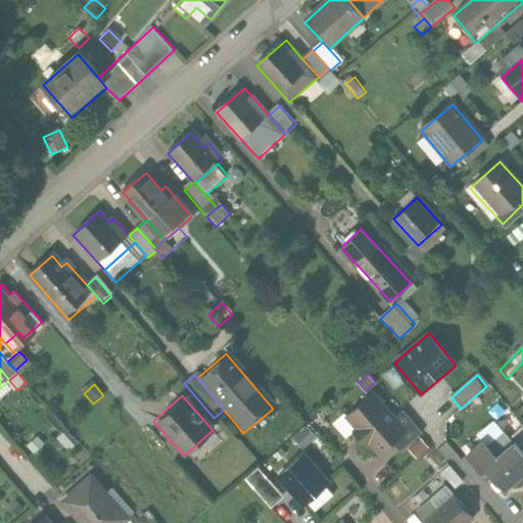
[(345,419),(379,457),(394,443),(407,433),(395,421),(372,395),(345,419)]
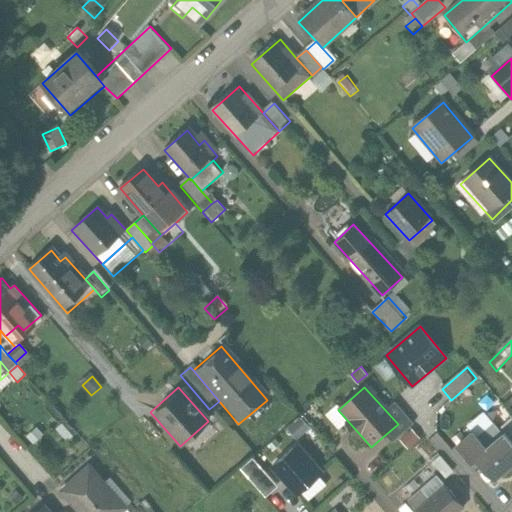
[(398,424),(386,434),(394,443),(413,424),(395,405),(387,412),(398,424)]
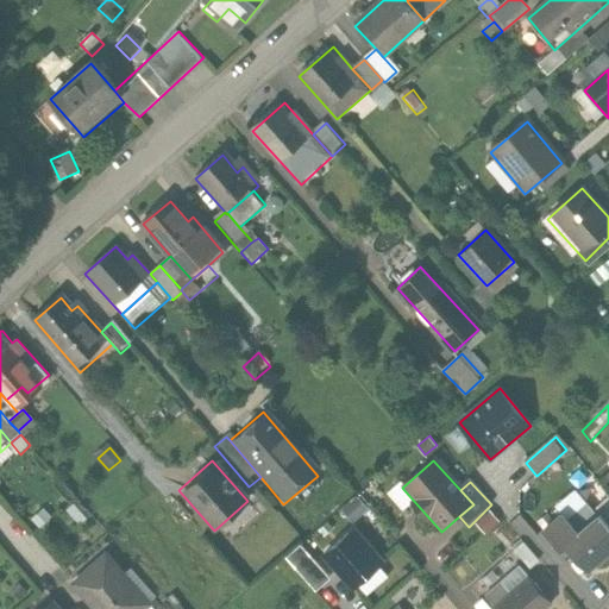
[(344,512),(352,521),(369,508),(360,498),(344,512)]
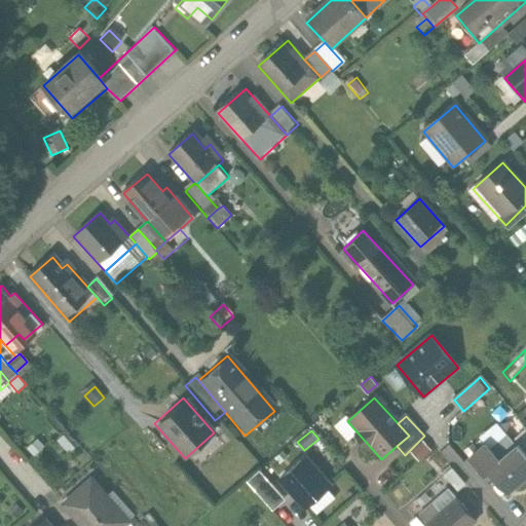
[(69,434),(58,443),(68,454),(78,445),(69,434)]
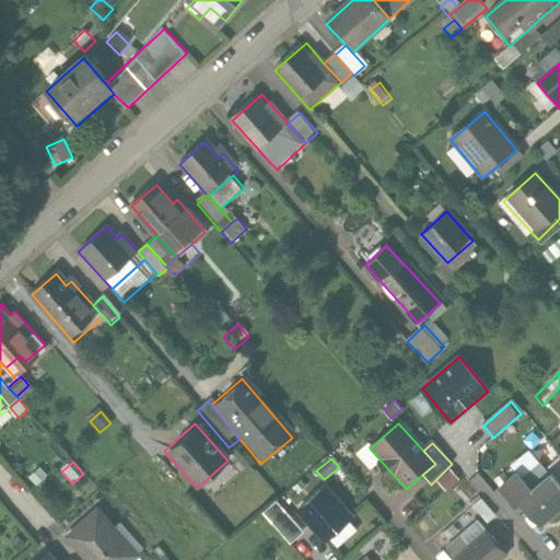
[(39,468),(28,477),(36,486),(47,476),(39,468)]
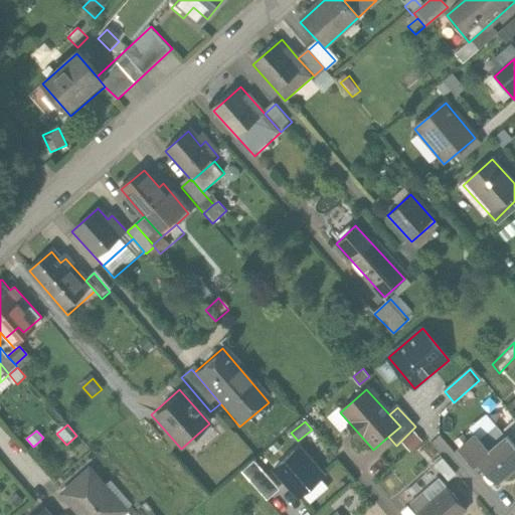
[(462,450),(497,489),(514,472),(514,443),(514,442),(509,437),(494,451),(479,434),(462,450)]
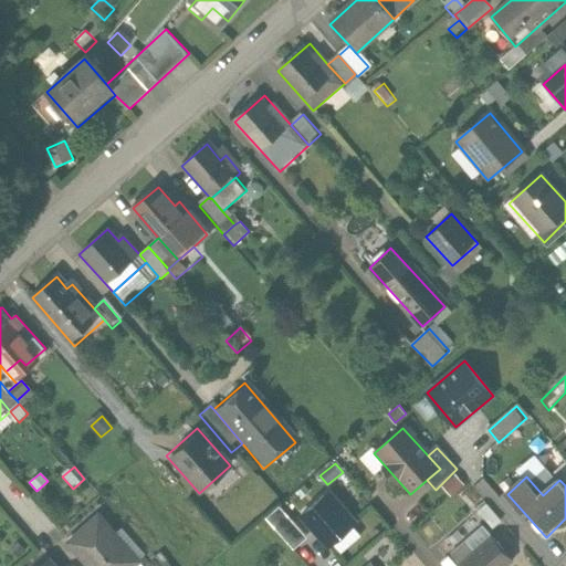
[(356,520),(328,489),(299,515),(327,547),(331,545),(357,521),(356,520)]
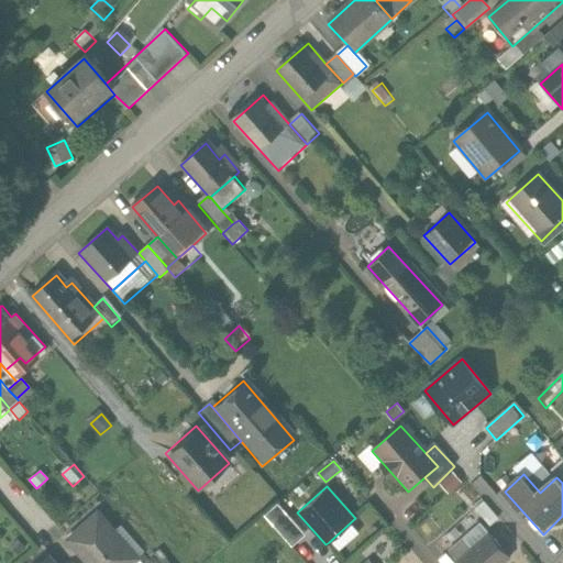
[(306,533),(280,504),(266,517),(291,547),(306,533)]
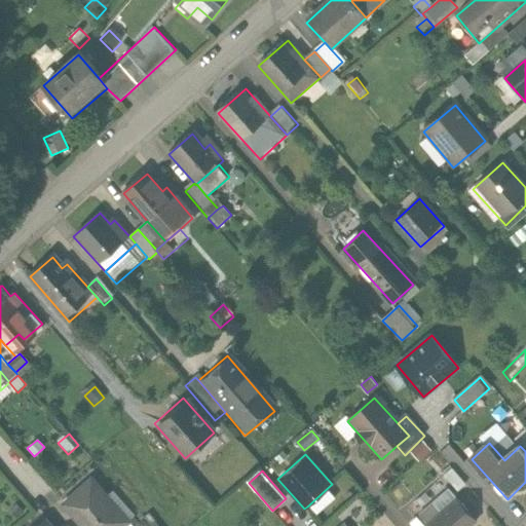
[(444,479),(457,493),(465,486),(452,472),(444,479)]
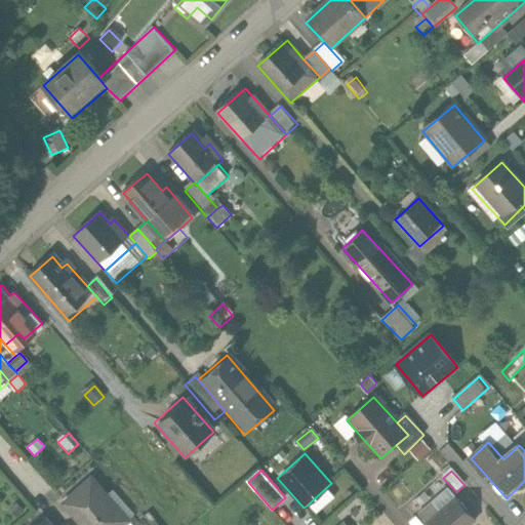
[(93,477),(59,506),(76,524),(127,524),(131,522),(93,477)]
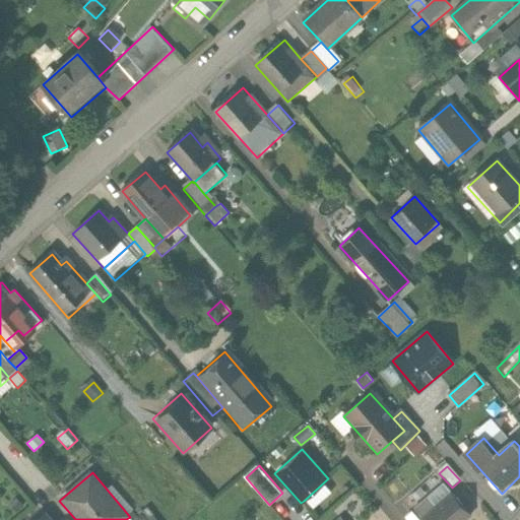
[(413,512),(420,519),(467,519),(472,516),(452,494),(442,503),(434,494),(413,512)]
